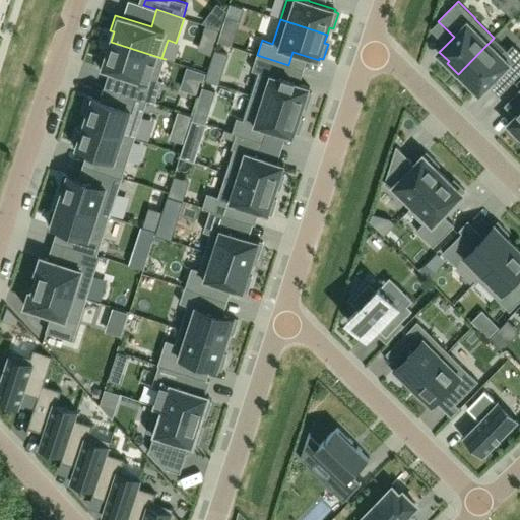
[(494,38),(458,74),(469,84),(470,83),(480,92),(495,77),(507,88),(519,74),(519,51),(513,45),(507,51),(494,38)]
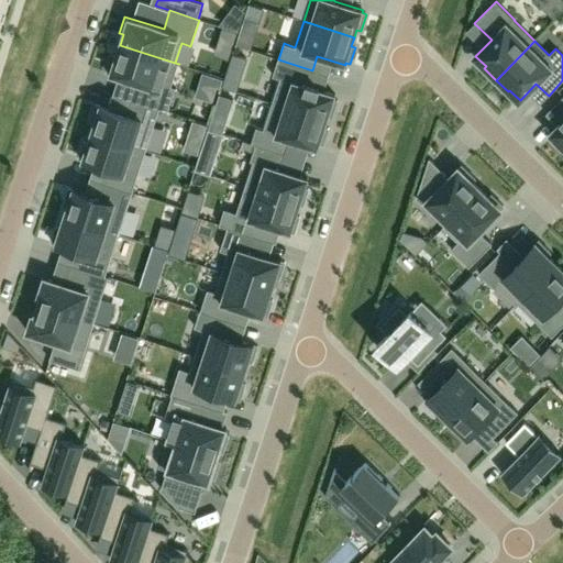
[(112,54),(107,73),(119,77),(141,85),(135,101),(159,109),(168,111),(176,87),(172,86),(178,64),(120,45),(117,55),(112,54)]
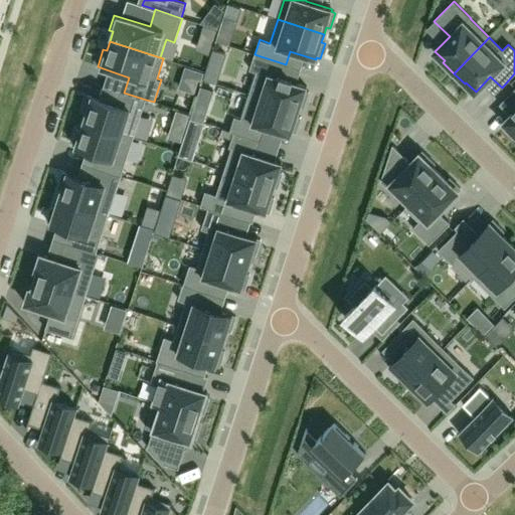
[(256,71),(248,95),(299,111),(300,107),(304,108),(309,93),(305,91),(307,87),(297,82),(293,81),(293,79),(282,76),(286,64),(254,54),(249,69),(256,71)]
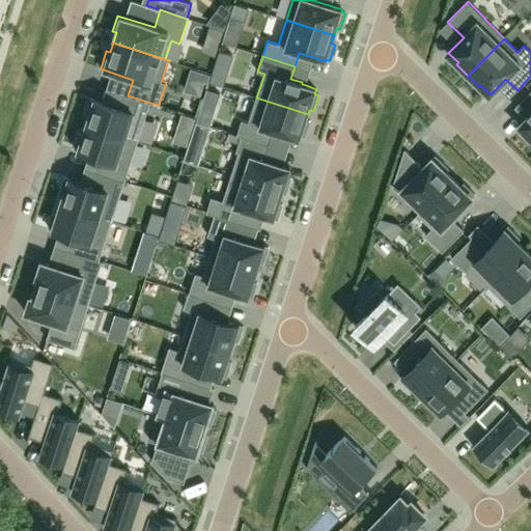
[(213,73),(208,82),(222,86),(225,77),(213,73)]
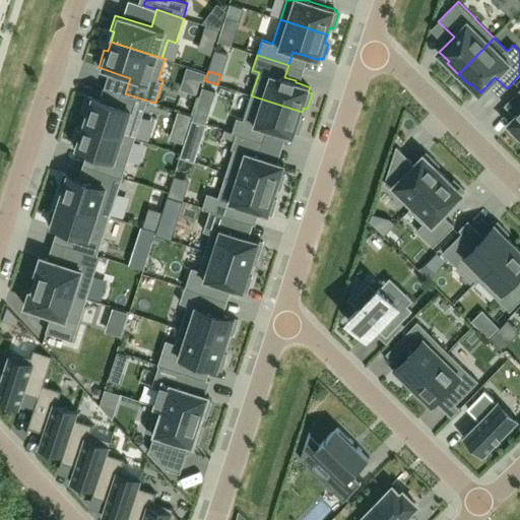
[(510,125),(508,128),(519,139),(519,138),(519,88),(516,93),(519,98),(519,110),(519,112),(519,113),(509,124),(510,125)]
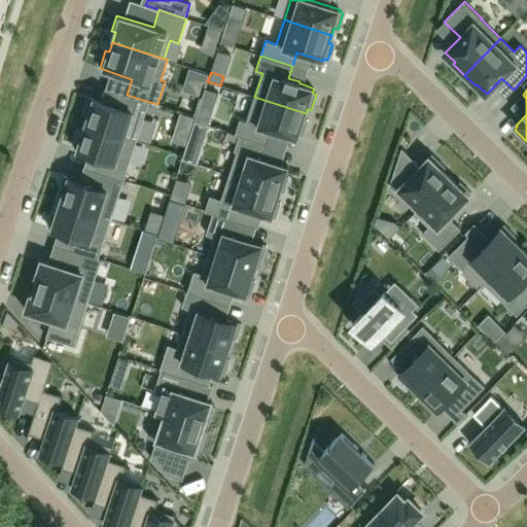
[(91,98),(85,113),(89,114),(85,125),(137,141),(149,102),(127,95),(121,93),(117,107),(102,101),(91,98)]
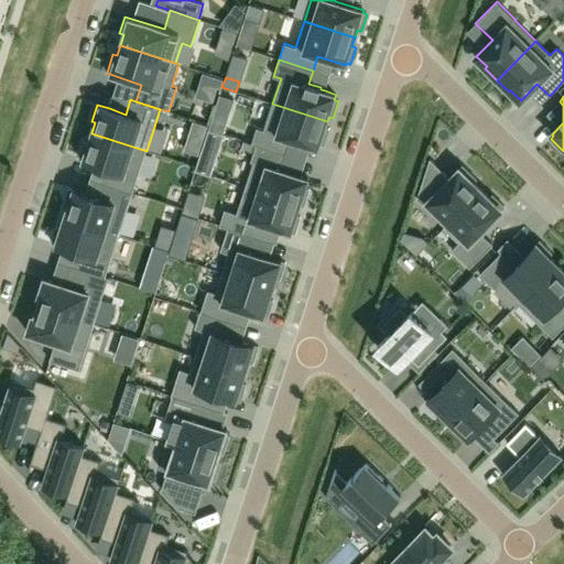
[(257,127),(252,143),(257,145),(285,154),(290,140),(318,149),(320,143),(324,145),(329,128),(325,127),(327,121),(272,104),(264,129),(257,127)]
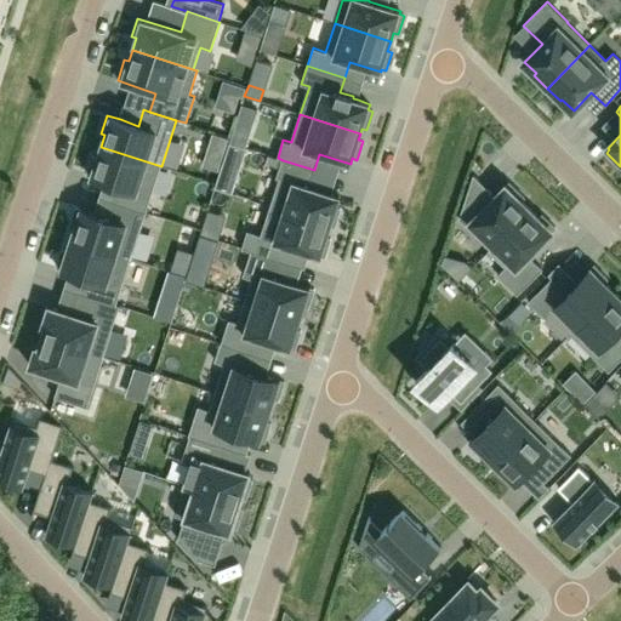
[(92,157),(86,175),(104,181),(119,186),(114,201),(146,212),(161,166),(101,147),(97,158),(92,157)]
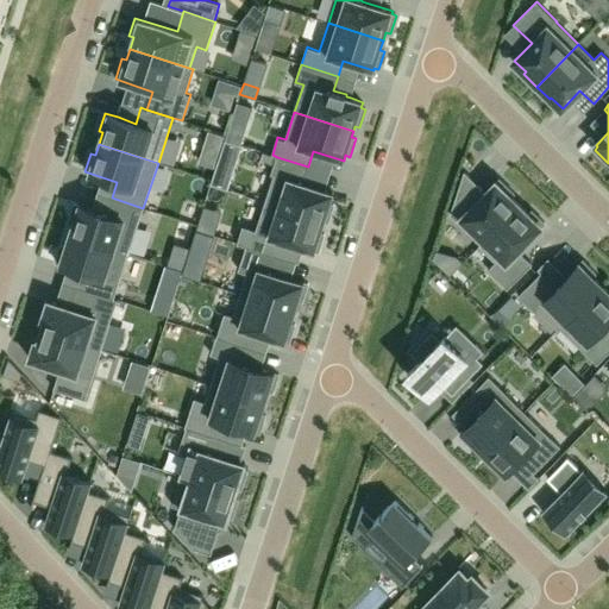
[(274,175),(265,202),(324,221),(328,223),(334,205),(330,202),(333,193),(307,183),(305,180),(308,167),(277,157),(271,174),(274,175)]
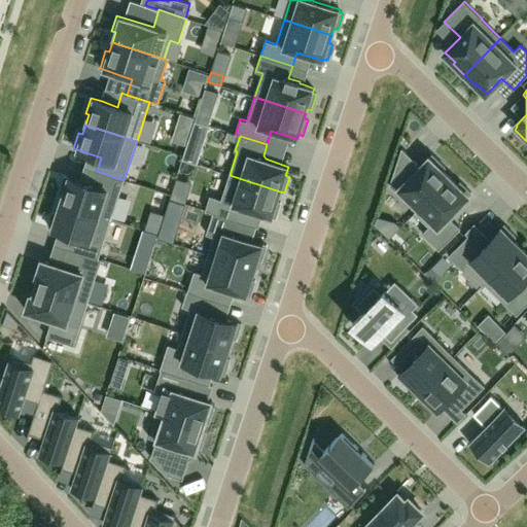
[(401,148),(390,185),(416,211),(415,212),(415,213),(450,178),(443,171),(445,168),(432,154),(420,167),(401,148)]
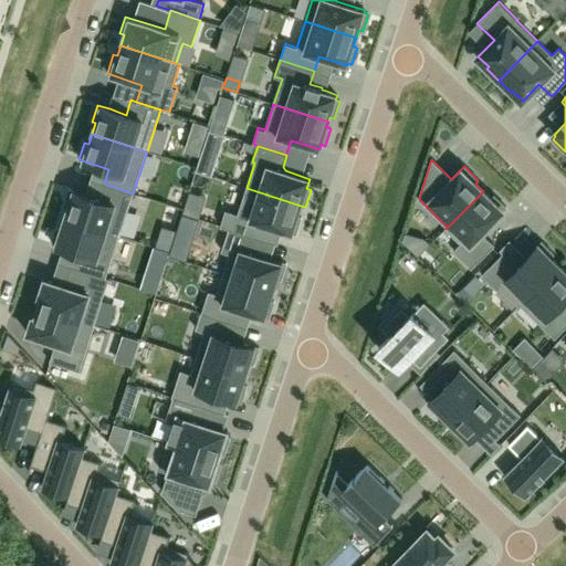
[(70,189),(64,206),(69,207),(65,218),(119,236),(133,194),(104,184),(100,198),(70,189)]
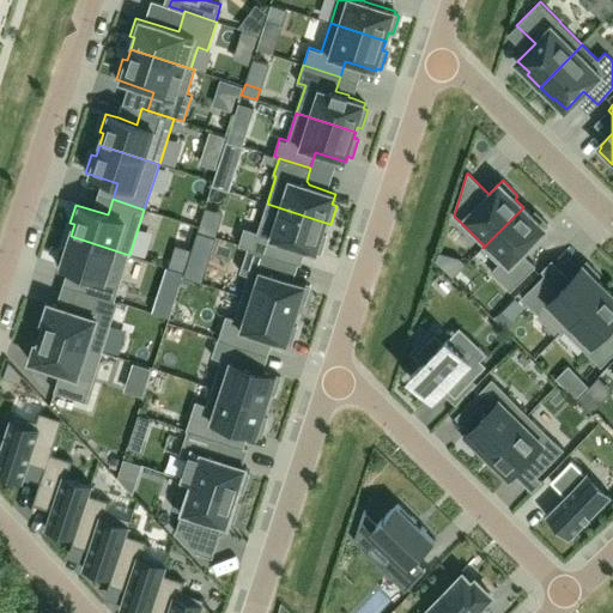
[(244,228),(238,246),(248,248),(278,258),(283,242),(316,253),(321,254),(327,236),(322,235),(326,223),(267,204),(258,232),(244,228)]
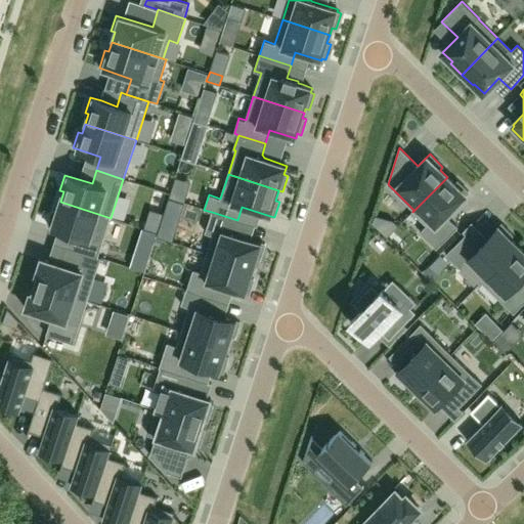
[(447,177),(412,212),(427,225),(420,232),(437,249),(457,227),(446,216),(469,192),(457,181),(454,184),(447,177)]
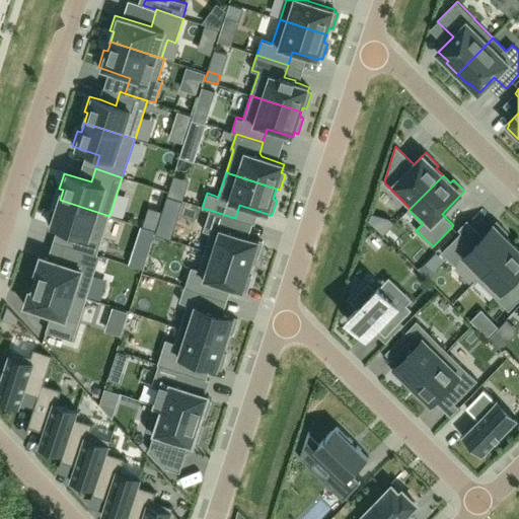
[(52,211),(48,224),(76,233),(72,246),(97,254),(109,216),(60,200),(56,212),(52,211)]
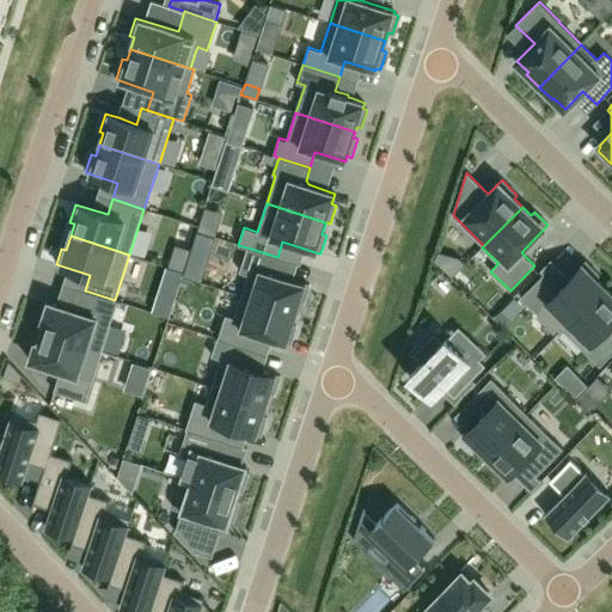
[(248,248),(239,271),(249,275),(242,297),(297,314),(300,303),(305,304),(310,286),(274,274),(280,258),(277,257),(248,248)]
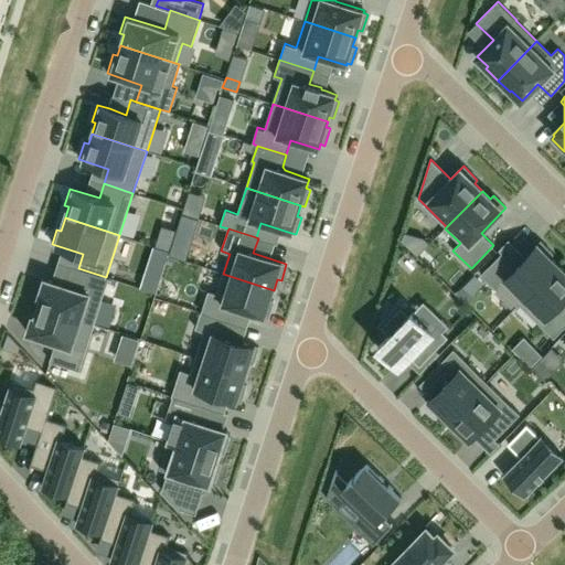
[(502,253),(480,275),(496,289),(499,287),(518,306),(557,265),(550,257),(553,254),(541,242),(516,266),(502,253)]
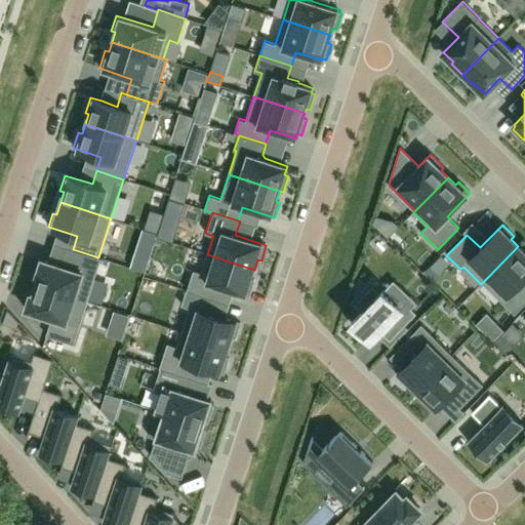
[(524,252),(518,246),(481,284),(482,285),(483,283),(515,314),(524,303),(524,284),(522,281),(524,277),(524,252)]
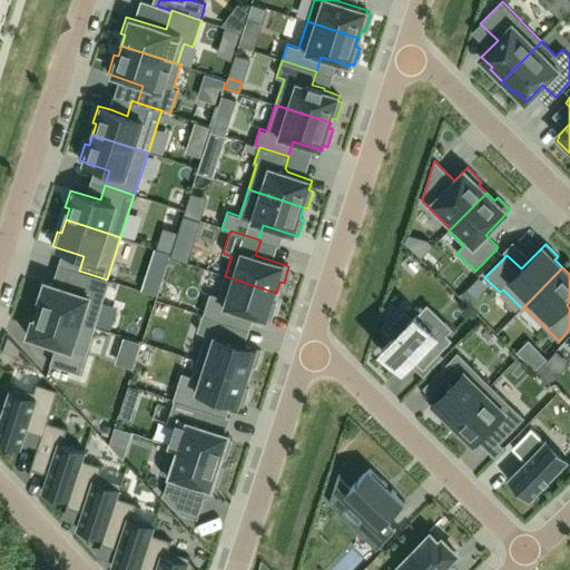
[(42,298),(39,310),(95,327),(110,281),(107,279),(79,271),(72,290),(46,281),(40,298),(42,298)]
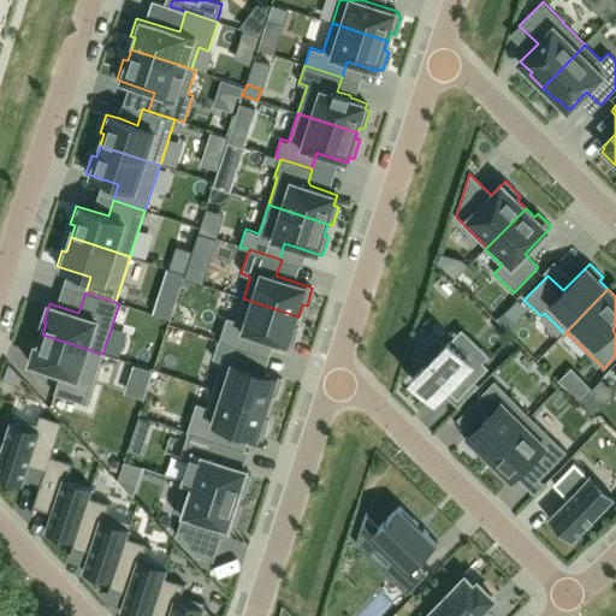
[(227,317),(219,341),(250,351),(252,351),(256,336),(292,347),(298,329),(295,327),(298,317),(243,298),(236,320),(227,317)]
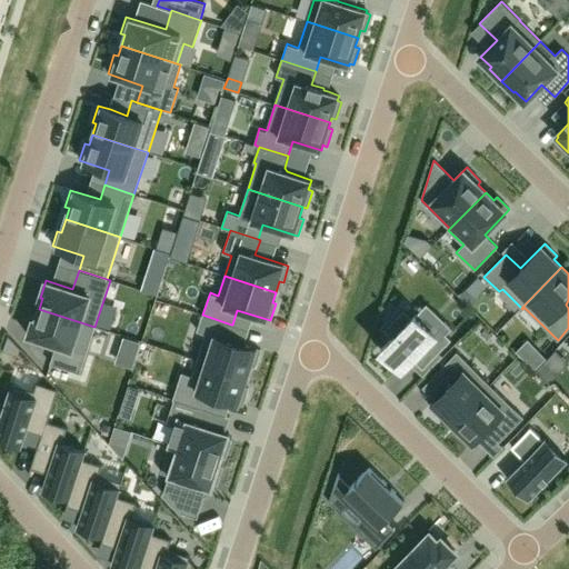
[(33,319),(28,336),(57,345),(50,363),(80,373),(95,327),(39,309),(36,319),(33,319)]
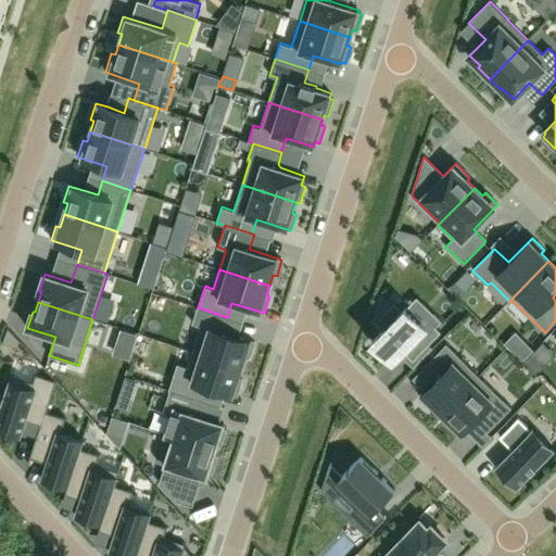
[(383,330),(371,342),(392,363),(403,351),(413,361),(441,331),(430,320),(425,326),(406,307),(403,310),(395,302),(376,321),(383,330)]
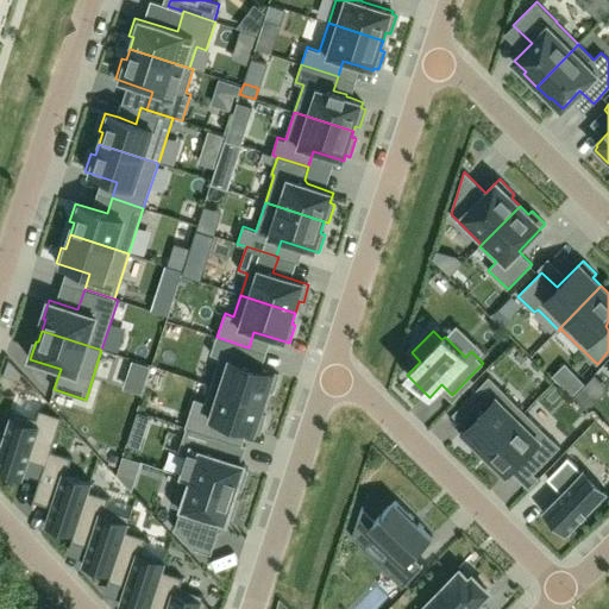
[(220,357),(211,385),(265,403),(269,391),(274,393),(280,375),(275,374),(243,363),(248,347),(217,337),(211,355),(220,357)]
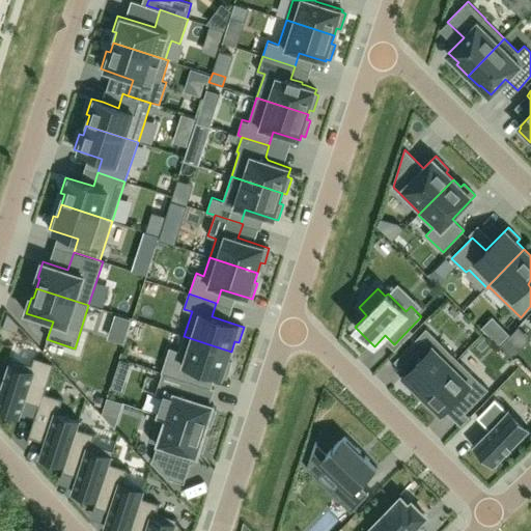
[(419,359),(400,379),(413,390),(415,387),(422,394),(457,359),(426,329),(424,330),(408,347),(418,358),(419,359)]
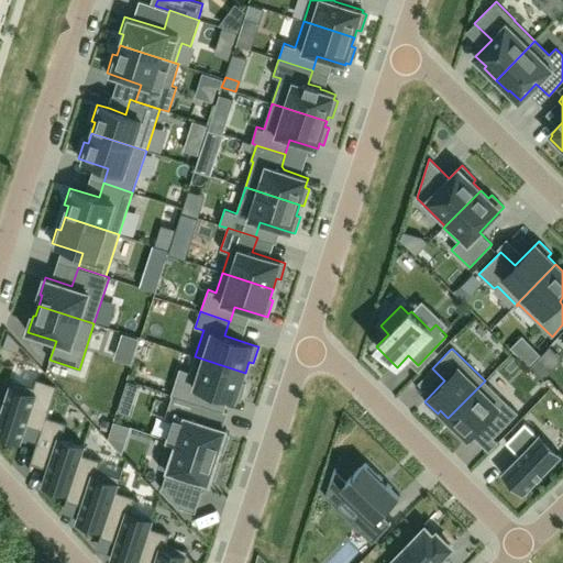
[(180,368),(172,395),(173,395),(207,406),(212,392),(236,399),(241,401),(246,384),(242,383),(245,373),(195,356),(190,372),(180,368)]
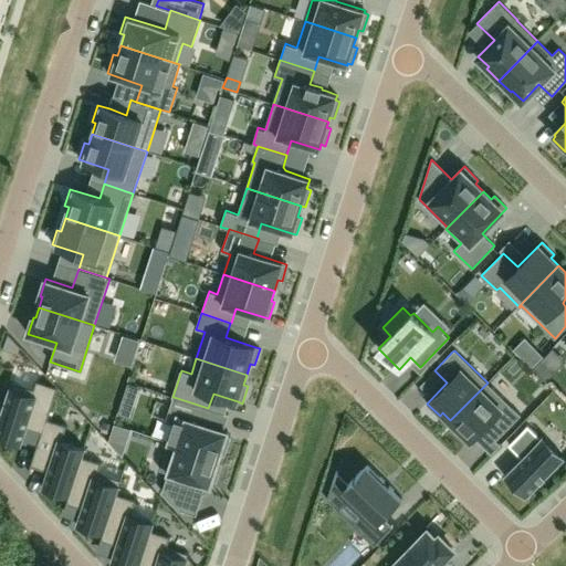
[(31,465),(56,387),(37,380),(32,395),(10,387),(0,419),(0,438),(21,444),(27,428),(41,432),(31,465)]
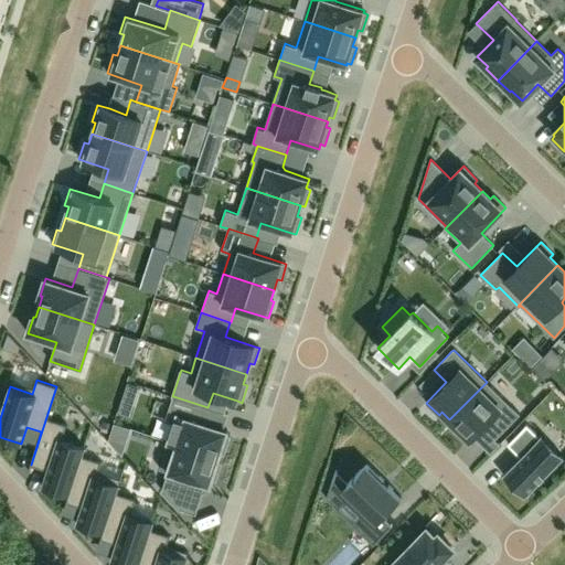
[(487,382),(449,419),(458,427),(455,430),(467,443),(482,427),(494,440),(520,414),(487,382)]
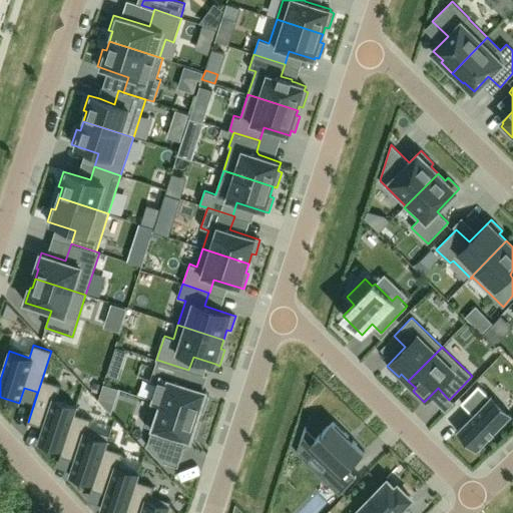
[(61,450),(75,406),(56,399),(60,386),(43,380),(52,352),(51,351),(28,422),(44,427),(38,443),(61,450)]
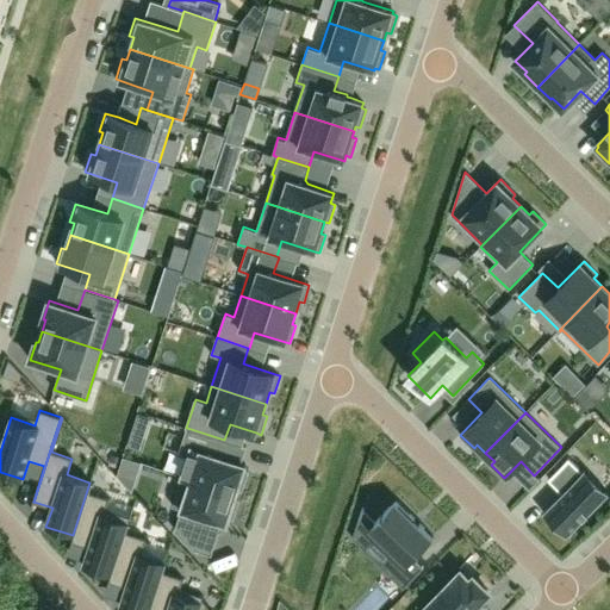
[(187,428),(179,452),(188,455),(182,477),(236,495),(238,489),(243,490),(249,472),(244,471),(246,465),(226,459),(231,442),(224,440),(187,428)]
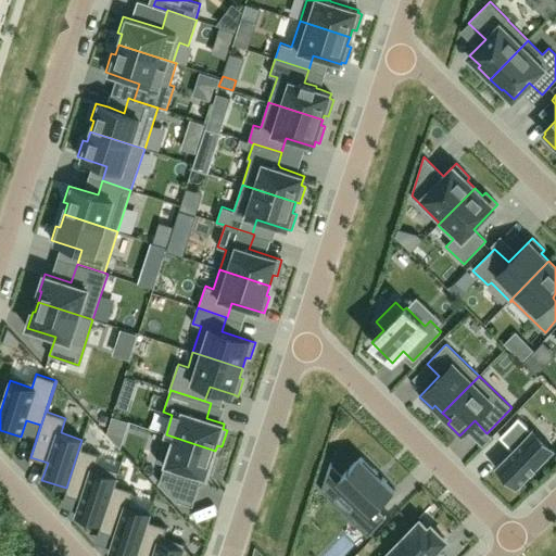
[(513,450),(496,466),(518,487),(552,452),(539,438),(518,418),(500,438),(513,450)]
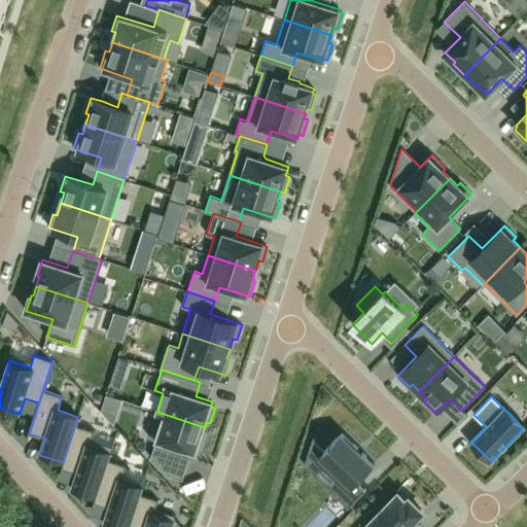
[(157,412),(149,437),(156,440),(150,459),(165,475),(182,480),(191,451),(196,452),(198,448),(202,449),(207,433),(203,431),(204,427),(157,412)]
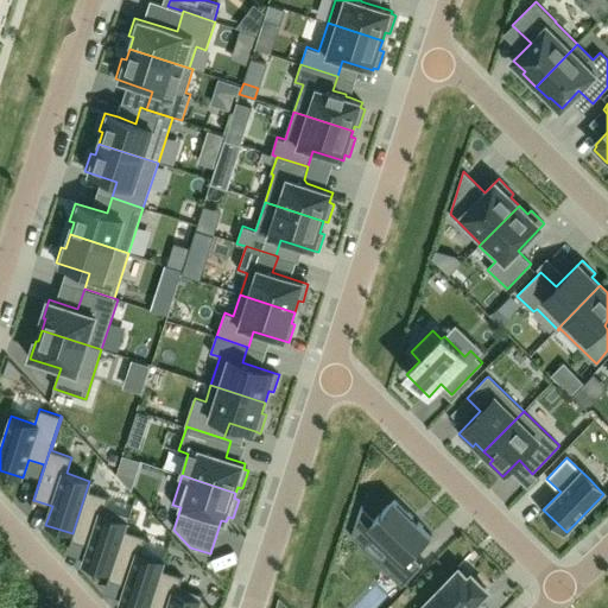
[(109,572),(127,520),(103,513),(109,496),(88,491),(90,481),(89,481),(73,533),(74,533),(71,540),(89,545),(83,564),(109,572)]
